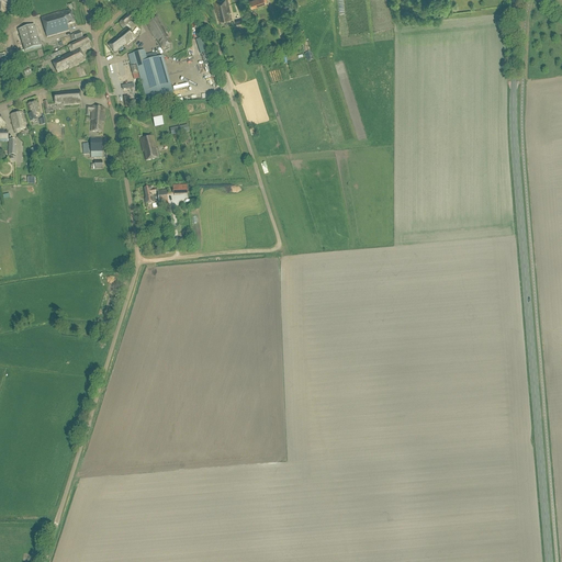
[(15,0),(0,0),(0,13),(4,12),(4,8),(8,8),(8,9),(13,9),(13,8),(17,8),(15,0)]
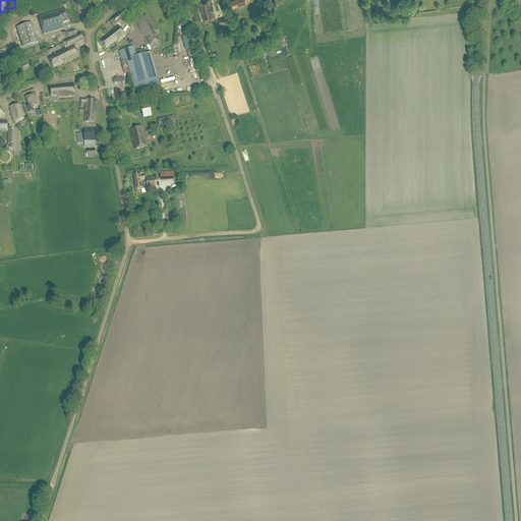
[(215,17),(210,0),(203,0),(197,1),(200,13),(201,12),(204,19),(215,17)]
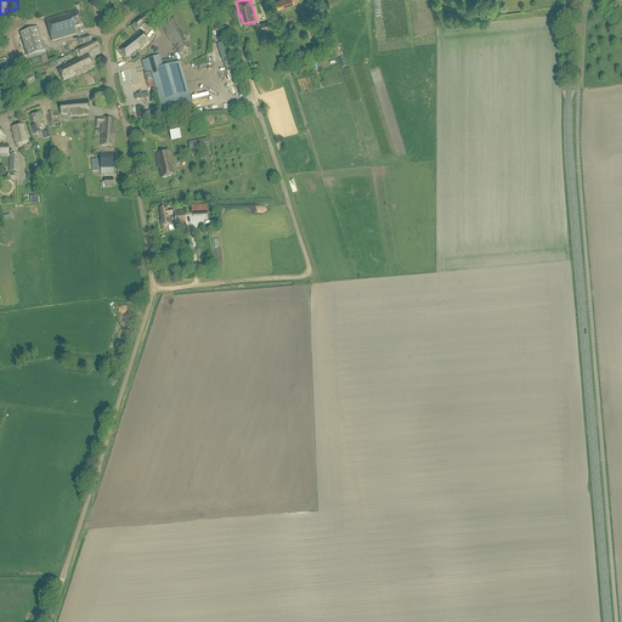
[(267,11),(265,12),(270,27),(275,24),(270,6),(267,1),(265,3),(266,7),(267,11)]
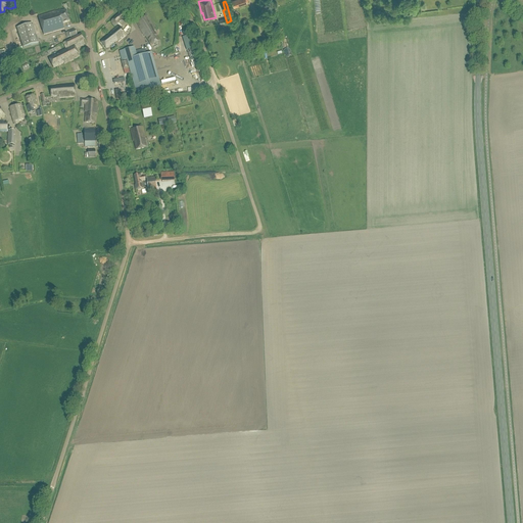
[(69,21),(66,10),(61,12),(60,11),(55,13),(55,12),(38,17),(44,36),(64,29),(62,25),(69,21)]
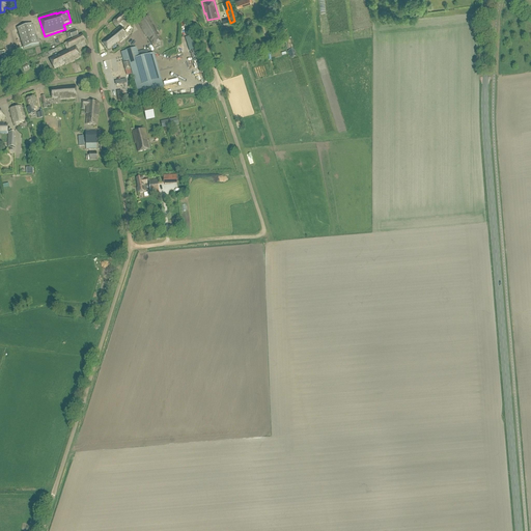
[(127,19),(123,14),(112,23),(116,28),(127,19)]
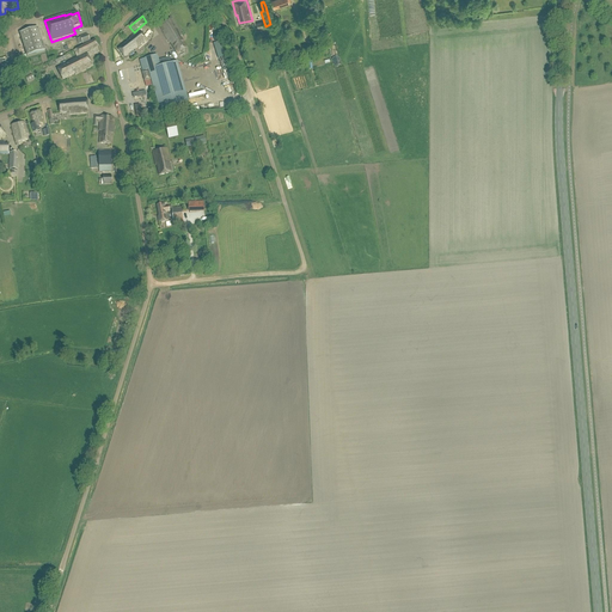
[(182,37),(172,18),(159,26),(167,41),(170,43),(177,55),(188,49),(181,37),(182,37)]
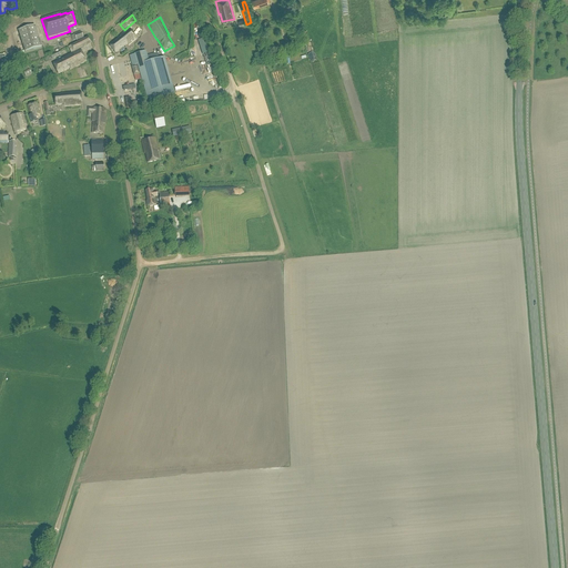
[(41,48),(36,26),(18,31),(24,53),(41,48)]
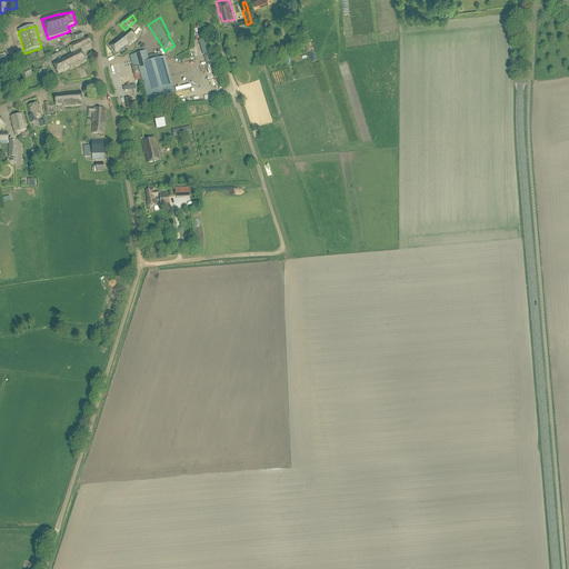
[(128,45),(129,46),(137,39),(129,29),(121,36),(121,37),(110,46),(116,53),(128,45)]
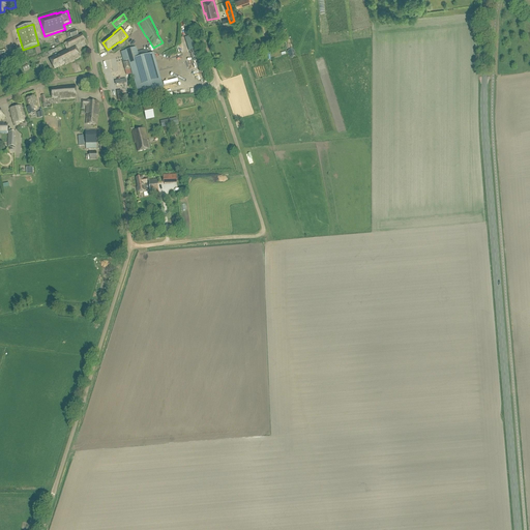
[(85,40),(82,35),(64,45),(67,50),(59,54),(59,55),(50,59),(54,69),(65,64),(65,65),(81,58),(75,47),(85,40)]
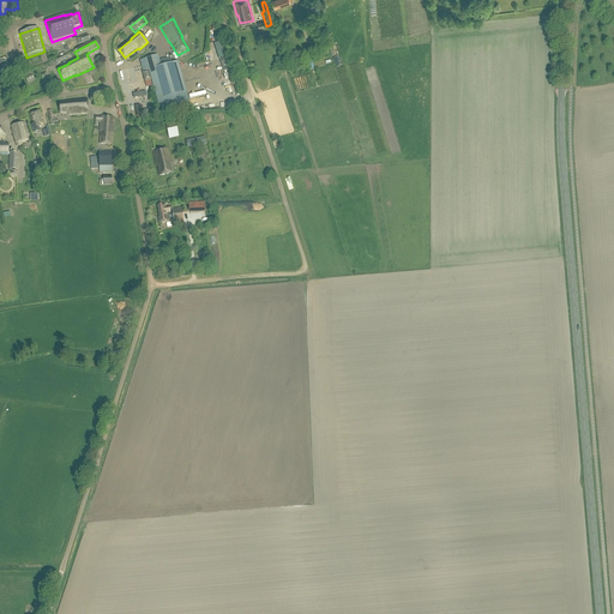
[(151,80),(161,112),(190,103),(178,62),(161,67),(157,56),(145,60),(149,71),(151,80)]
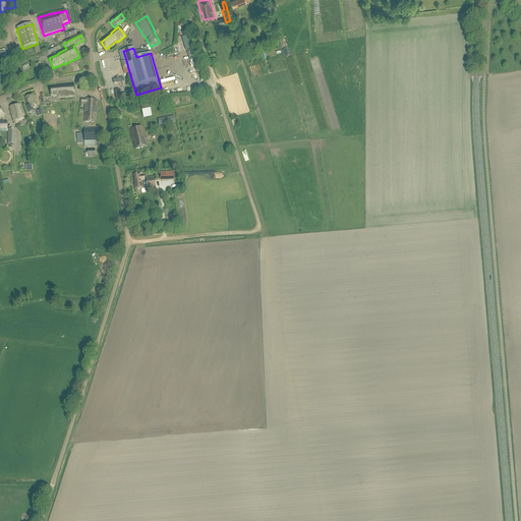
[(75,97),(74,84),(57,85),(57,87),(50,88),(51,98),(59,97),(59,98),(75,97)]
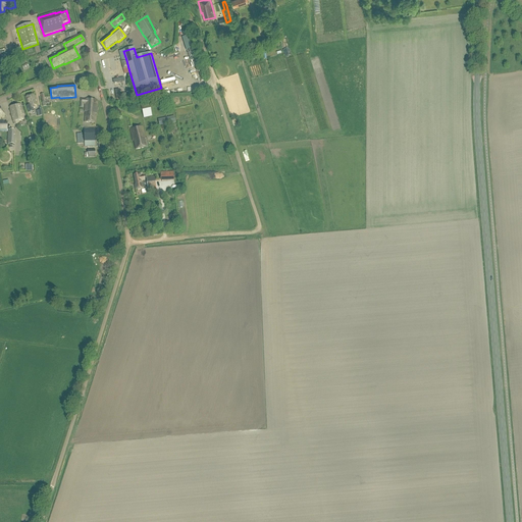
[(36,102),(34,95),(25,98),(29,106),(25,107),(28,113),(35,111),(34,108),(37,107),(35,102),(36,102)]
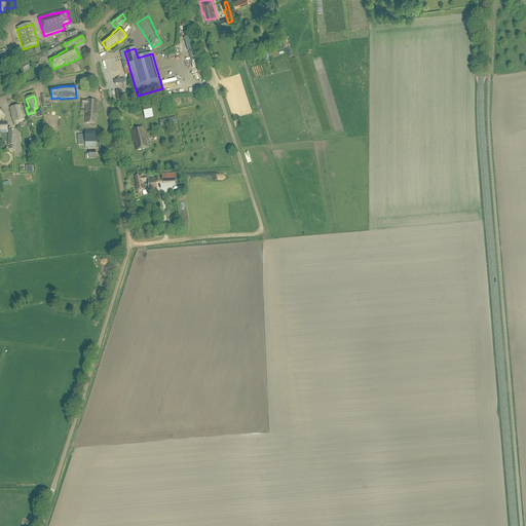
[(98,101),(81,100),(81,108),(83,108),(83,105),(86,105),(85,113),(86,113),(85,123),(95,124),(96,115),(97,115),(98,101)]
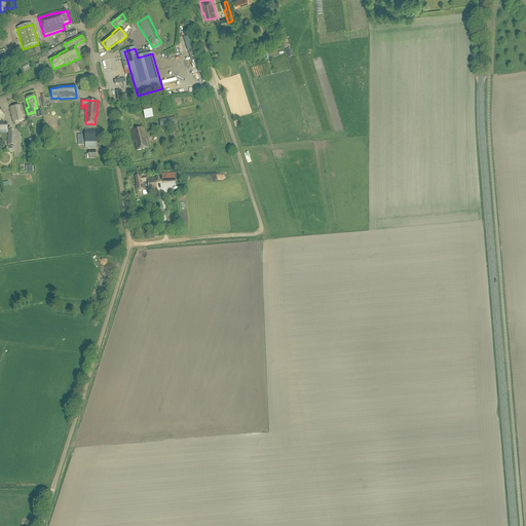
[(24,116),(22,106),(9,108),(13,123),(14,123),(14,126),(17,125),(17,123),(24,121),(23,116),(24,116)]
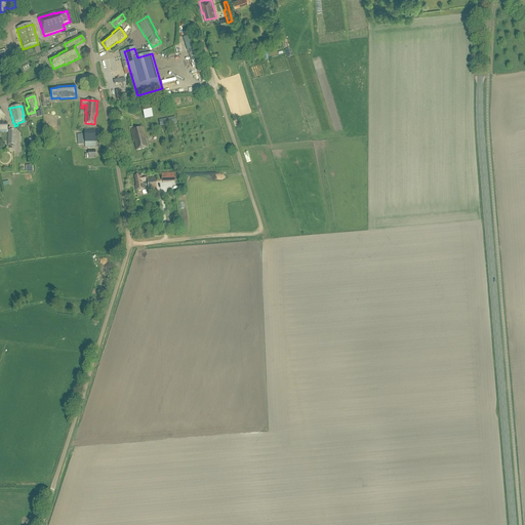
[(145,119),(153,117),(151,109),(143,110),(145,119)]
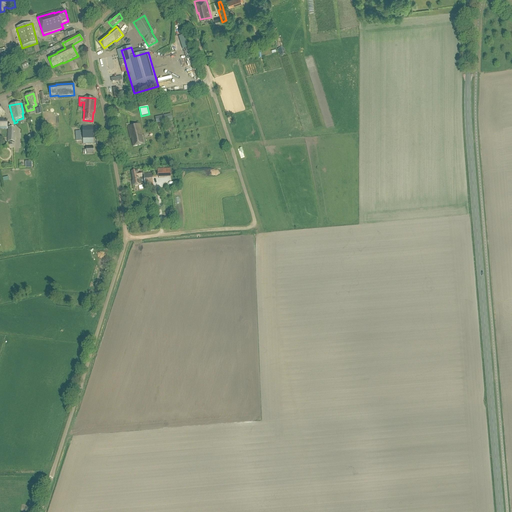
[(166,115),(154,118),(156,124),(167,121),(166,115)]
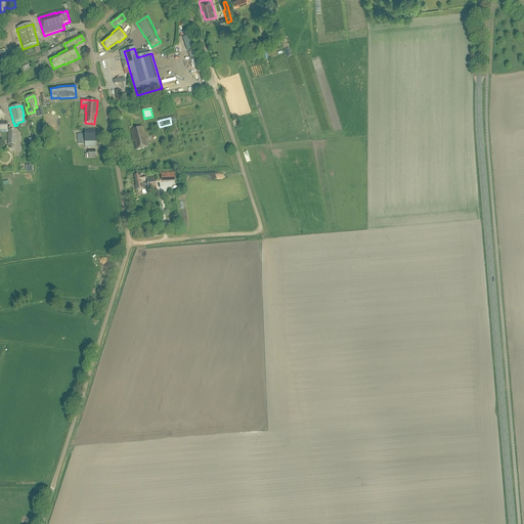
[(146,139),(143,127),(131,130),(133,142),(134,142),(136,150),(146,148),(145,139),(146,139)]
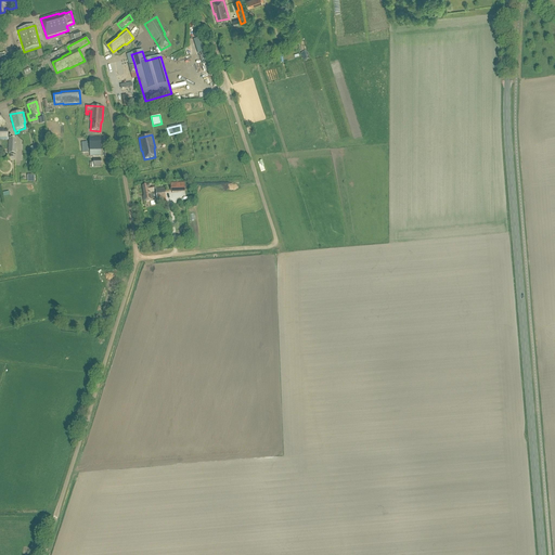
[(101,156),(101,137),(89,137),(90,156),(101,156)]
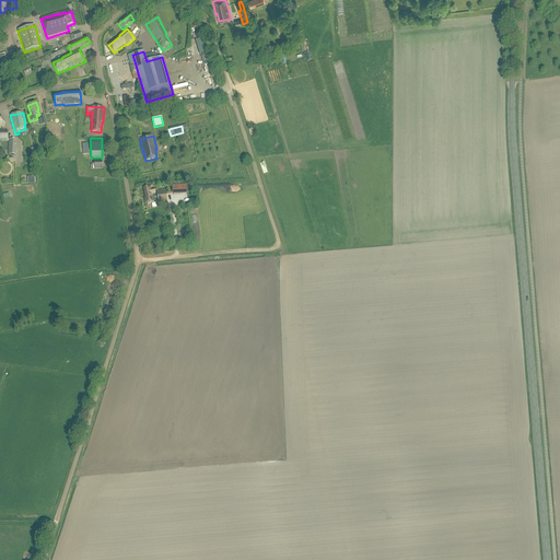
[(102,170),(102,160),(94,160),(94,164),(91,165),(91,170),(102,170)]
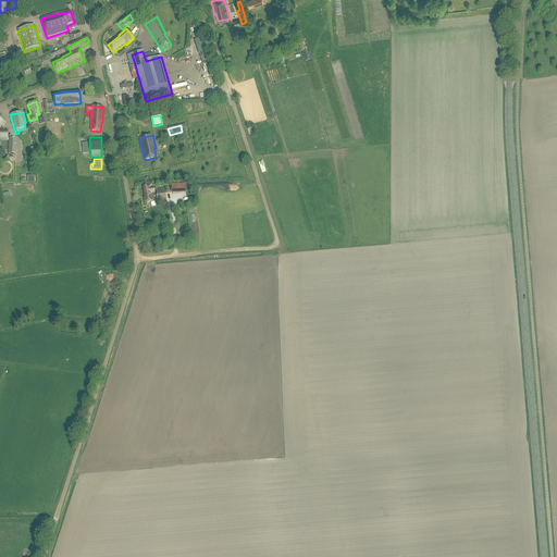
[(150,190),(149,186),(143,187),(145,197),(144,198),(145,203),(153,201),(151,190),(150,190)]
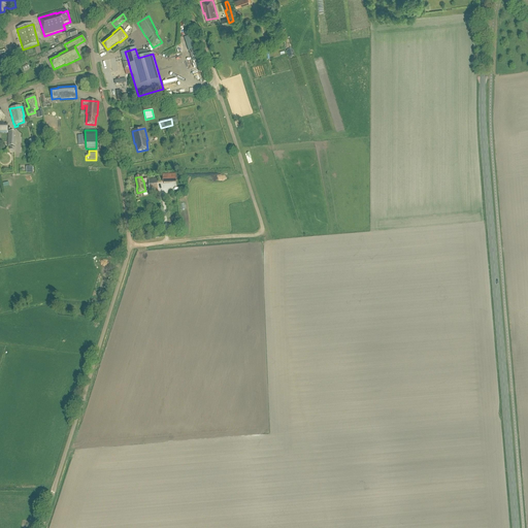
[(158,193),(157,179),(149,180),(150,194),(158,193)]
